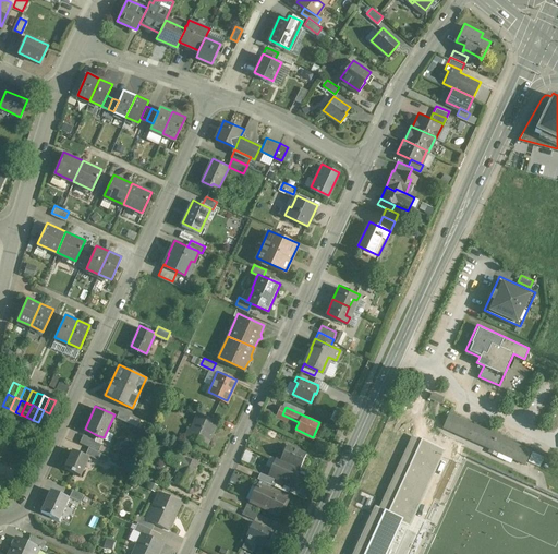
[(130,413),(119,409),(116,416),(128,420),(130,413)]
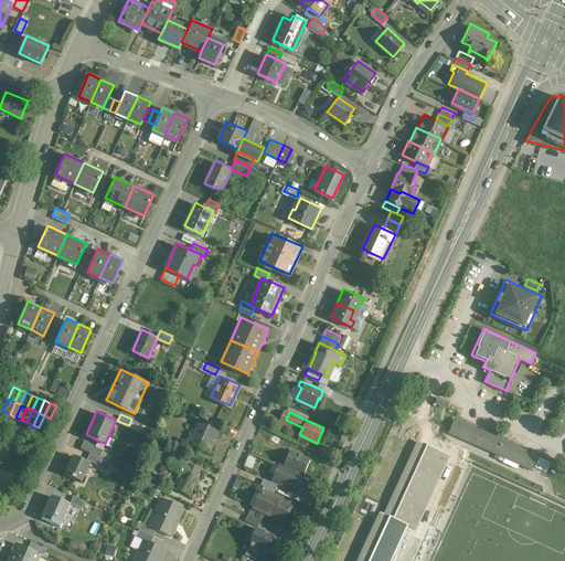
[(50,419),(44,415),(39,427),(44,431),(50,419)]
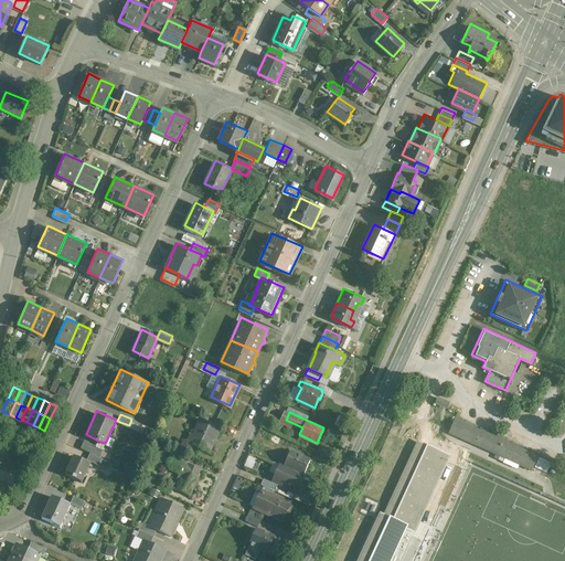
[(537,454),(455,416),(448,430),(532,467),(537,454)]
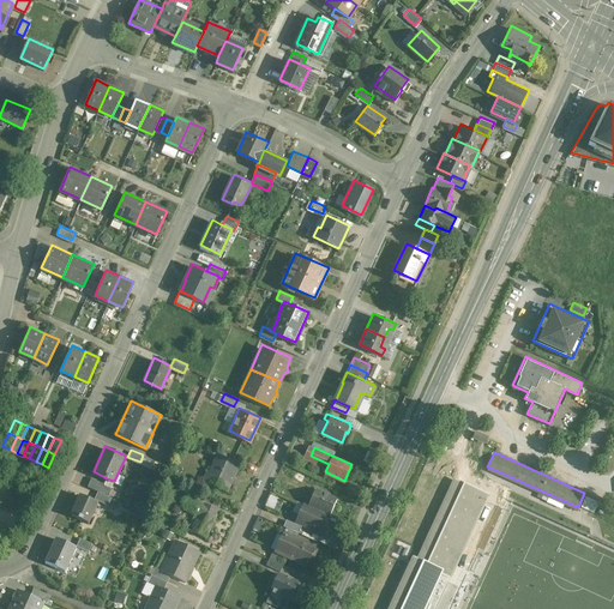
[(239,463),(220,453),(208,480),(227,489),(239,463)]
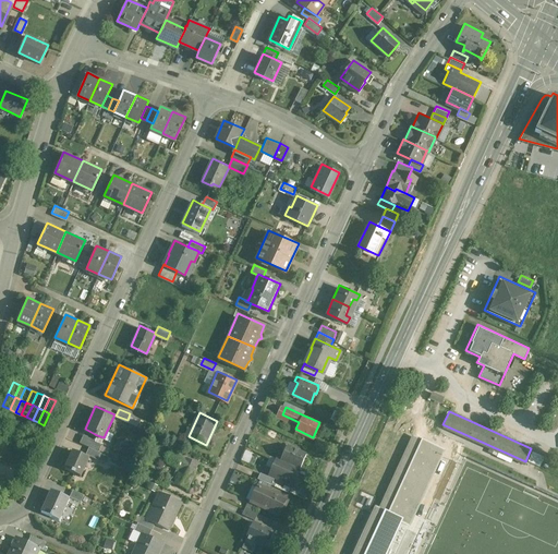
[(439,449),(446,434),(424,425),(417,441),(439,449)]
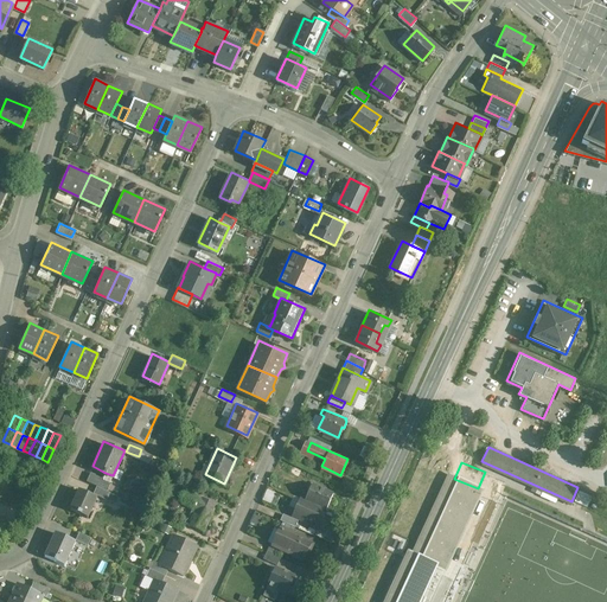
[(110,480),(90,471),(87,479),(98,485),(107,488),(110,480)]
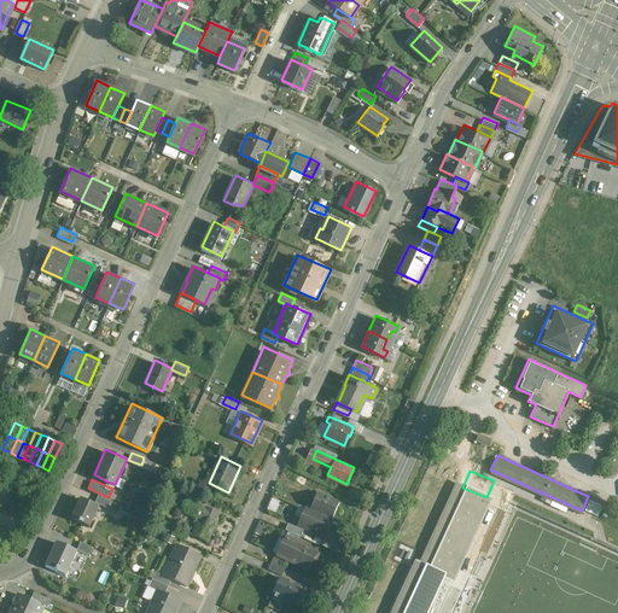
[(339,500),(318,490),(310,507),(331,517),(332,517),(339,500)]
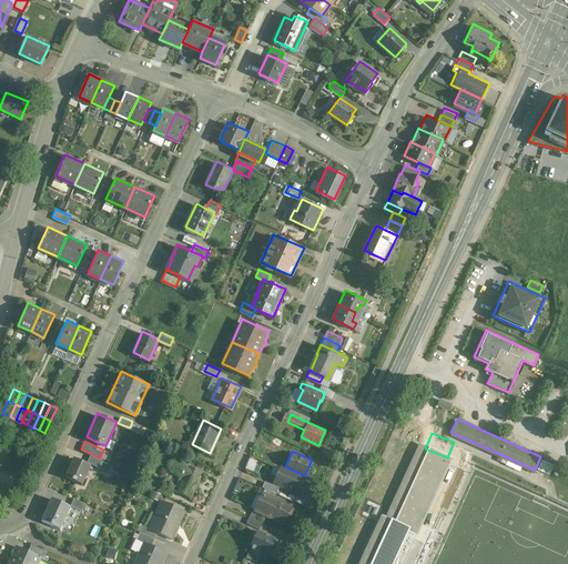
[(100,457),(92,454),(89,461),(100,466),(103,459),(100,457)]
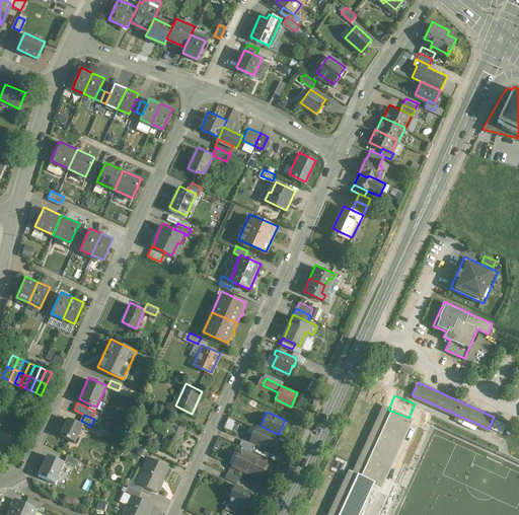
[(226,426),(235,428),(238,418),(228,416),(226,426)]
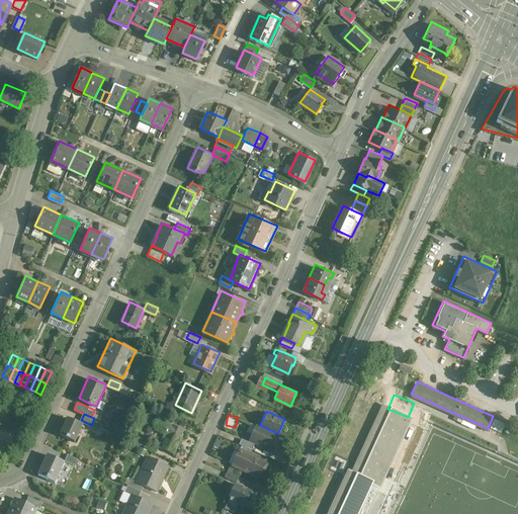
[(82,423),(68,416),(60,433),(67,436),(74,440),(82,423)]
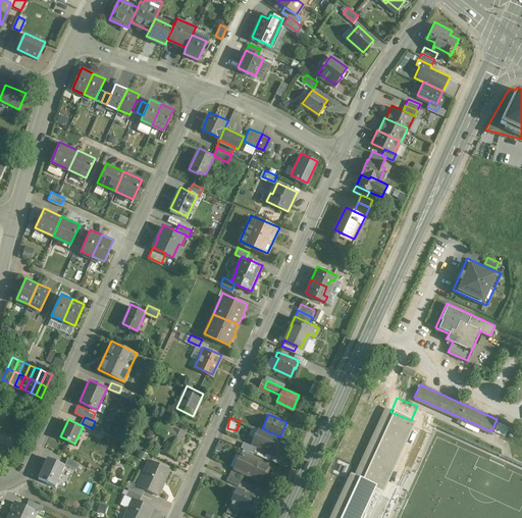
[(493,428),(505,433),(509,424),(499,419),(493,428)]
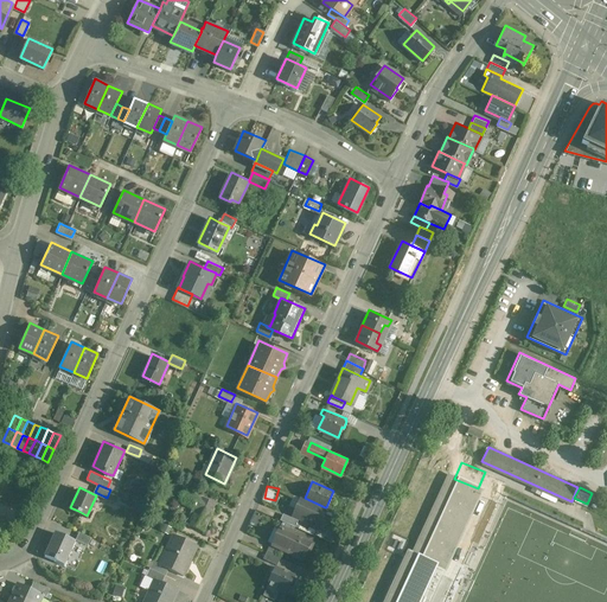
[(216,501),(202,495),(185,488),(179,499),(196,507),(190,522),(204,529),(216,501)]
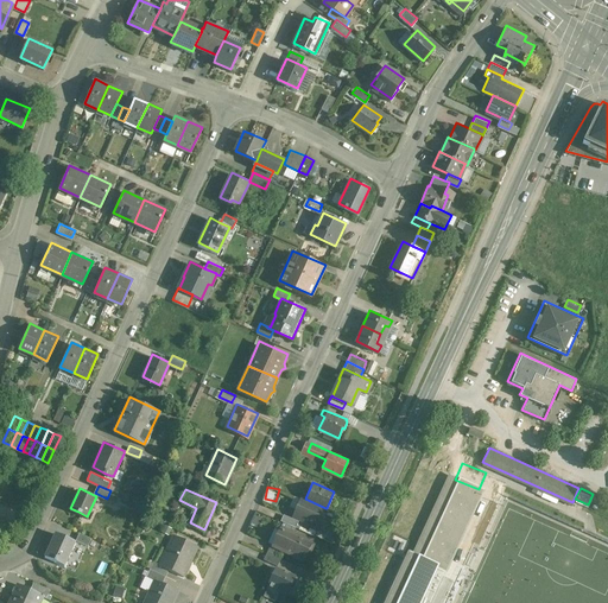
[(214,500),(216,495),(202,489),(201,494),(214,500)]
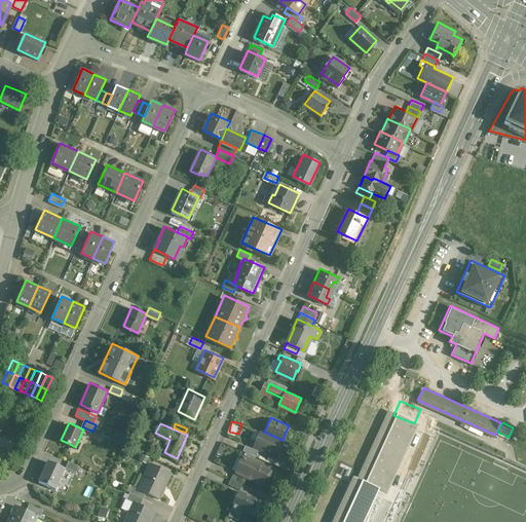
[(264,432),(260,430),(254,445),(274,454),(282,440),(264,432)]
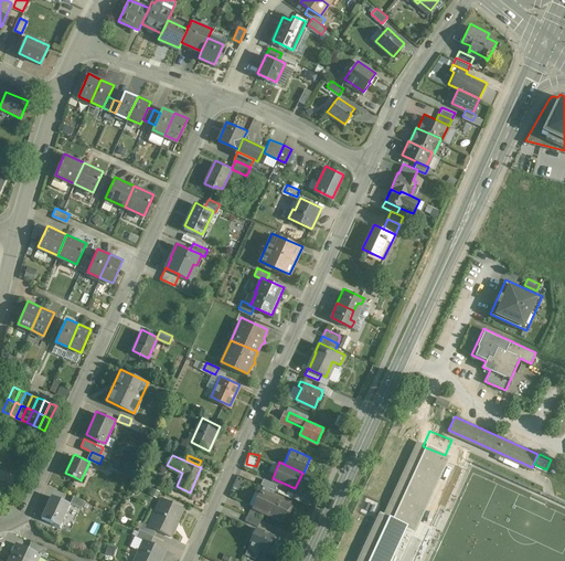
[(277,483),(263,476),(260,483),(275,489),(277,483)]
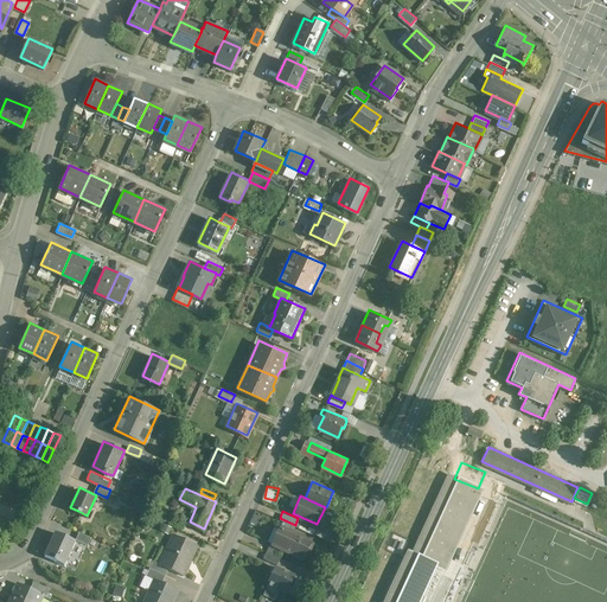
[(185,522),(172,516),(168,523),(181,529),(185,522)]
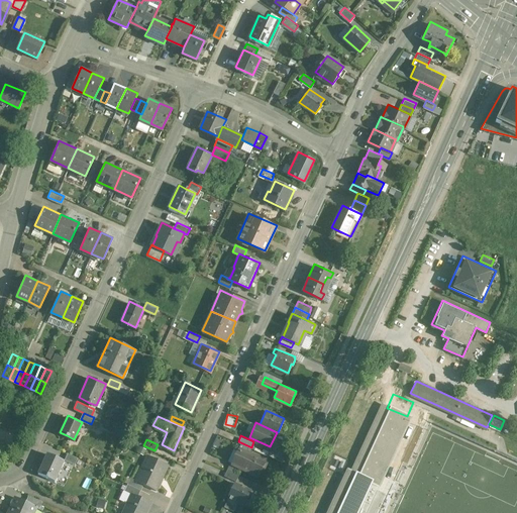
[(254,455),(241,449),(234,463),(234,464),(241,467),(259,475),(262,468),(263,469),(267,462),(265,460),(265,459),(257,456),(259,454),(255,453),(254,455)]
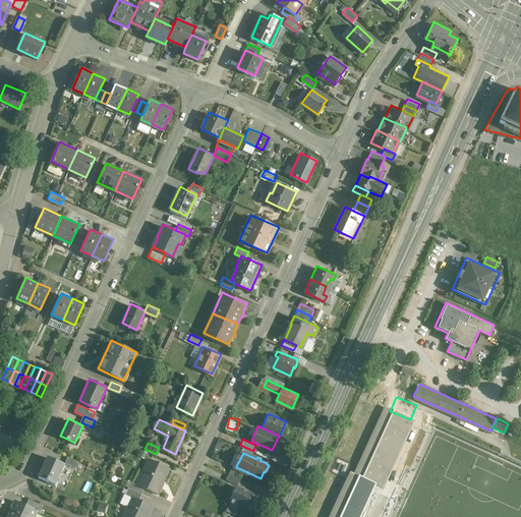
[(78,460),(68,455),(65,461),(75,466),(78,460)]
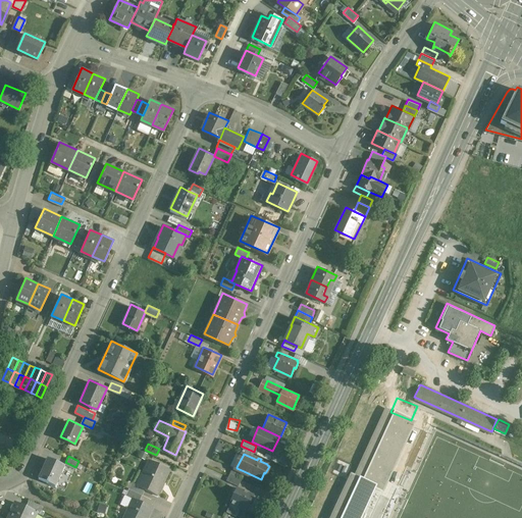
[(48,457),(39,476),(55,483),(64,464),(48,457)]
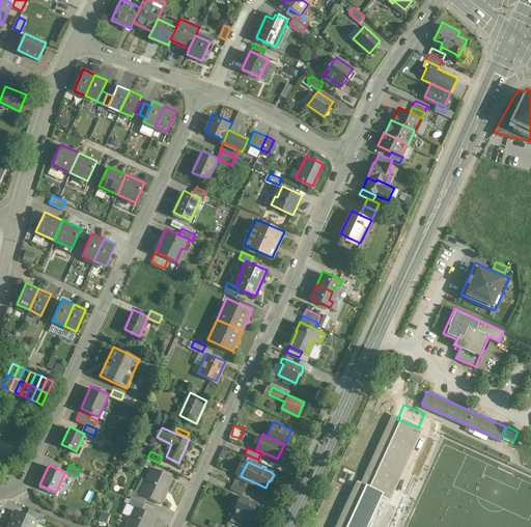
[(172,475),(152,466),(140,492),(143,493),(142,494),(147,496),(160,502),(172,475)]
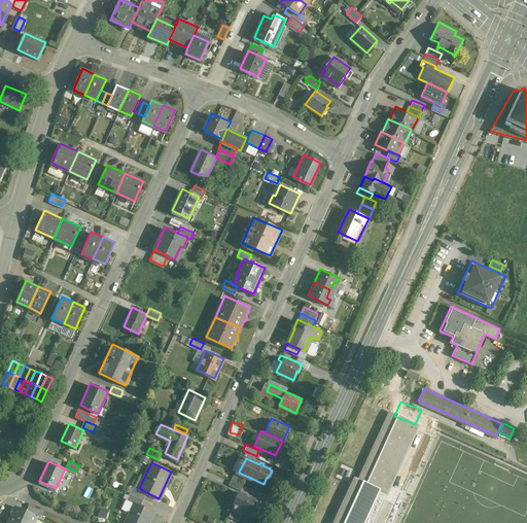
[(239,472),(235,469),(232,476),(244,482),(246,476),(239,473),(239,472)]
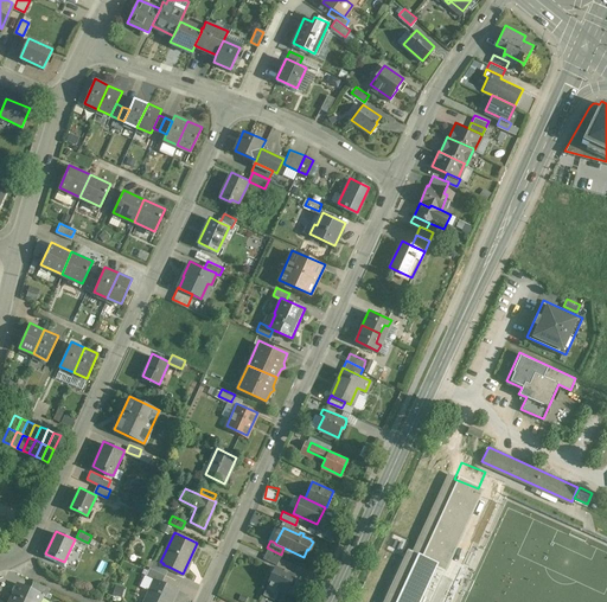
[(281,555),(267,548),(263,556),(276,563),(281,555)]
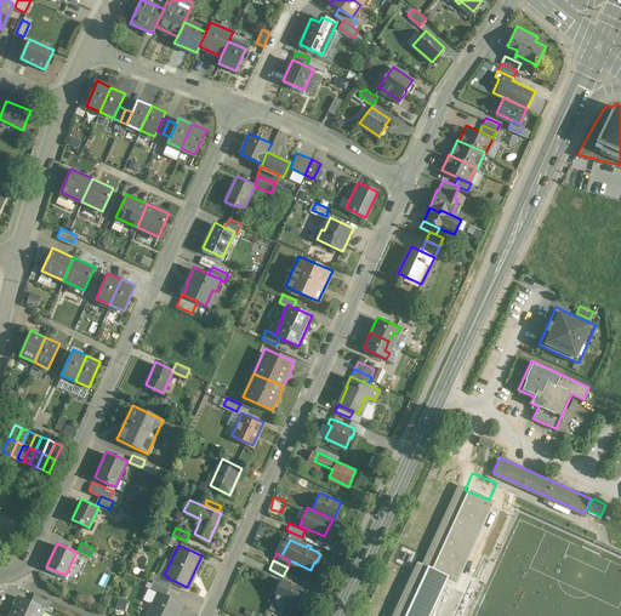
[(164,575),(157,571),(153,579),(169,586),(172,580),(166,577),(167,576),(164,575)]
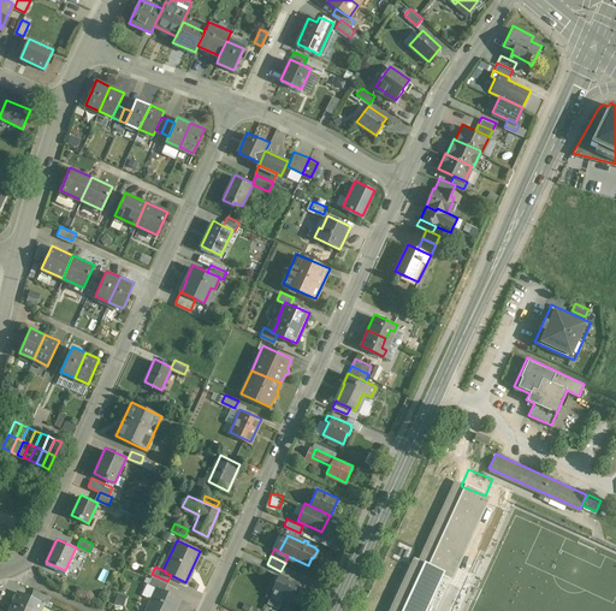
[(300,582),(279,573),(279,574),(276,573),(273,577),(277,579),(271,592),(272,592),(267,601),(278,607),(283,597),(290,600),(295,591),(297,592),(300,585),(298,583),(300,582)]
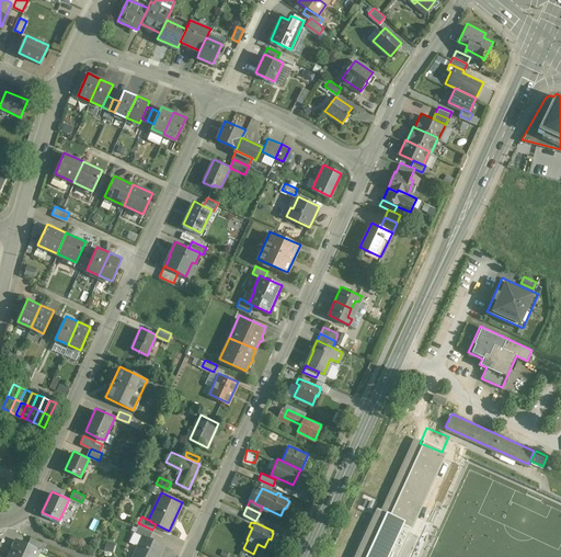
[(152,530),(138,523),(135,531),(142,535),(144,534),(149,537),(152,530)]
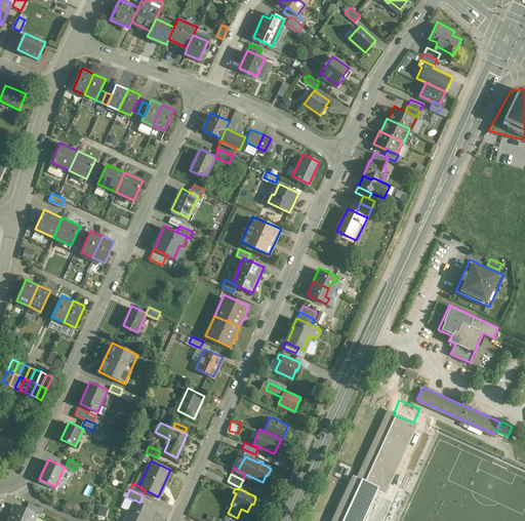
[(139,503),(134,499),(133,501),(123,520),(146,520),(153,508),(139,503)]
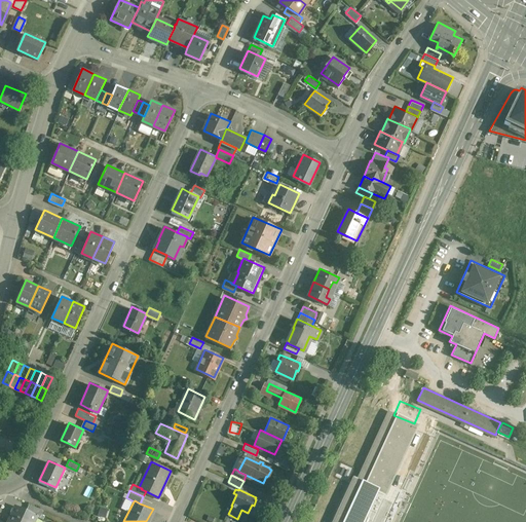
[(43,509),(29,501),(26,508),(38,514),(37,514),(40,515),(43,509)]
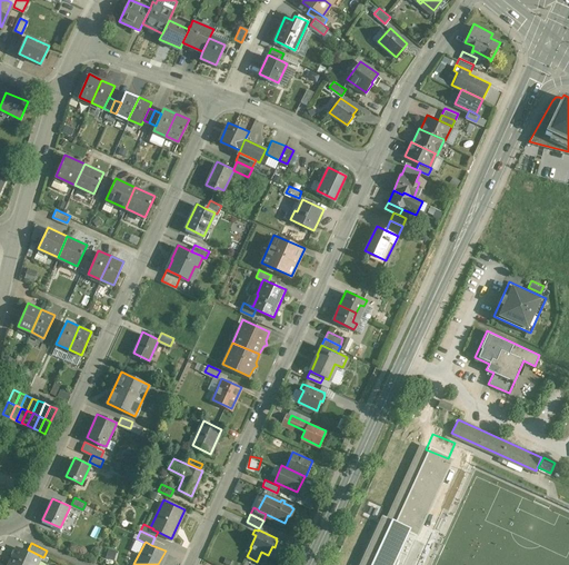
[(28,549),(17,545),(8,563),(13,564),(36,564),(40,556),(41,556),(28,549)]
